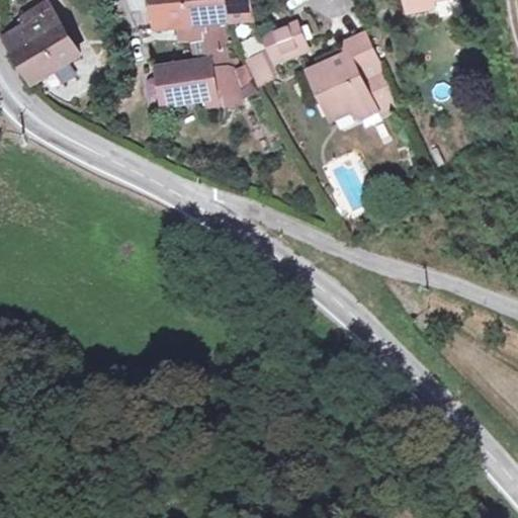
[(190,40),(193,65),(155,69),(160,108),(212,101),(213,110),(240,107),(239,98),(234,59),(228,60),(224,29),(222,21),(253,17),(251,0),(151,0),(155,30),(177,27),(179,42),(190,40)]
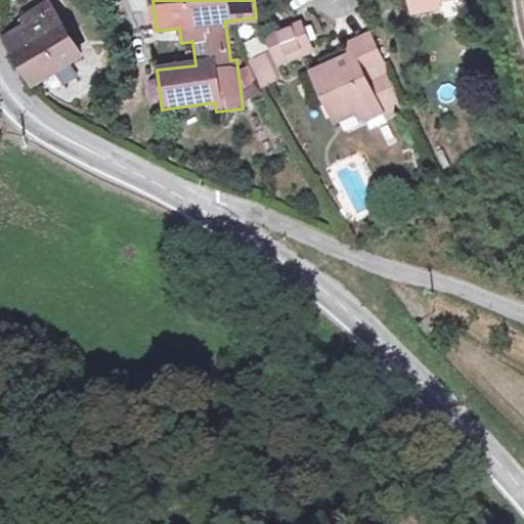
[(427,4),(400,7),(402,17),(428,15),(427,4)]
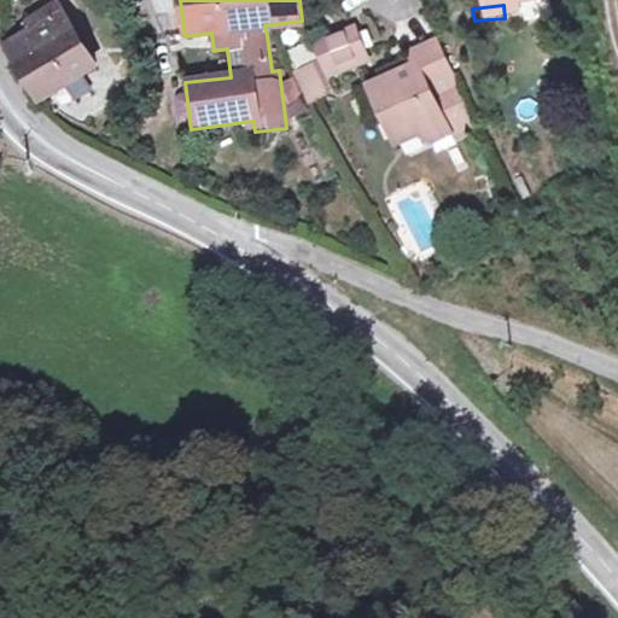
[(89,66),(97,63),(64,7),(10,41),(42,95),(46,93),(89,66)]
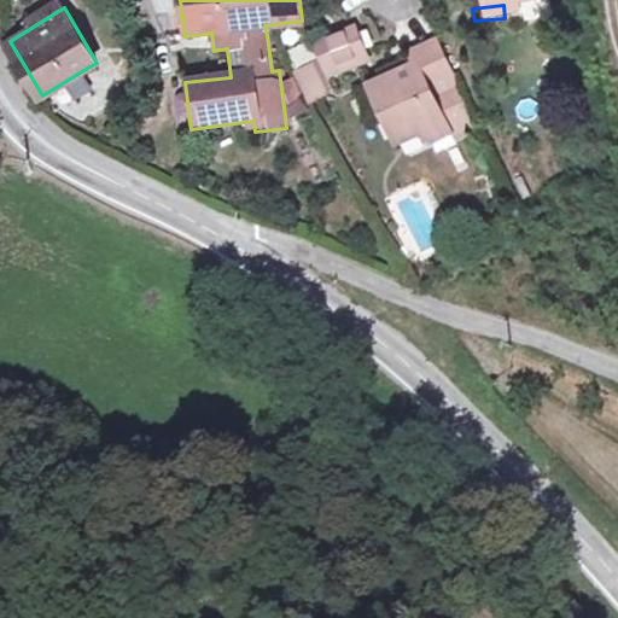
[(407,48),(432,38),(424,19),(398,31),(407,48)]
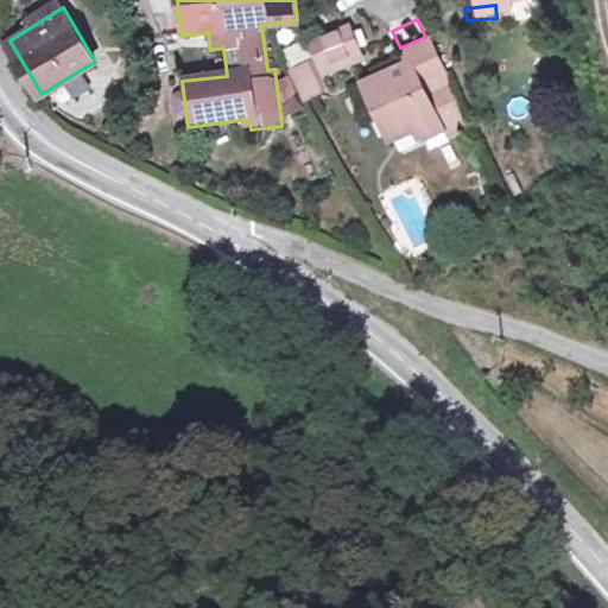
[(346,29),(315,43),(324,64),(355,50),(346,29)]
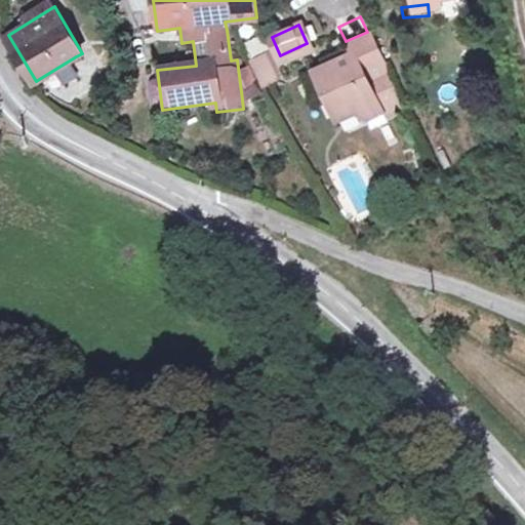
[(369,33),(348,42),(351,50),(316,66),(336,112),(347,108),(362,113),(378,107),(365,74),(384,65),(369,33)]
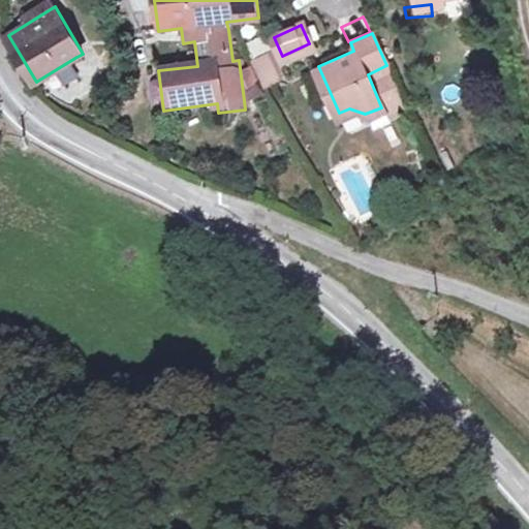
[(314,58),(318,66),(353,51),(350,42),(314,58)]
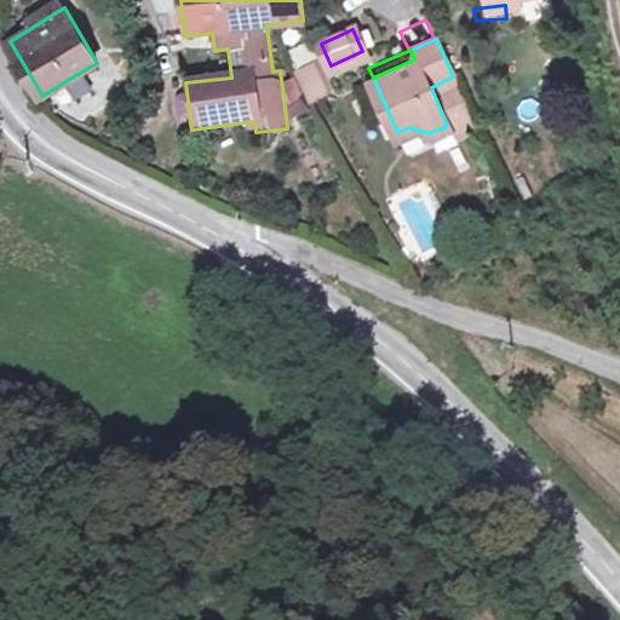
[(296,73),(310,104),(332,95),(317,62),(296,73)]
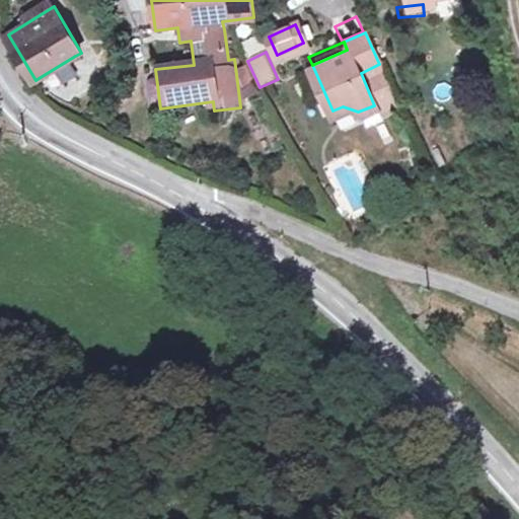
[(39,78),(47,91),(83,69),(75,56),(39,78)]
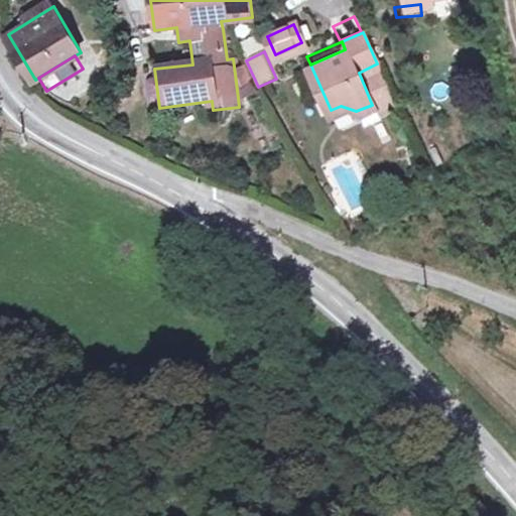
[(359,73),(372,105),(392,97),(377,63),(359,73)]
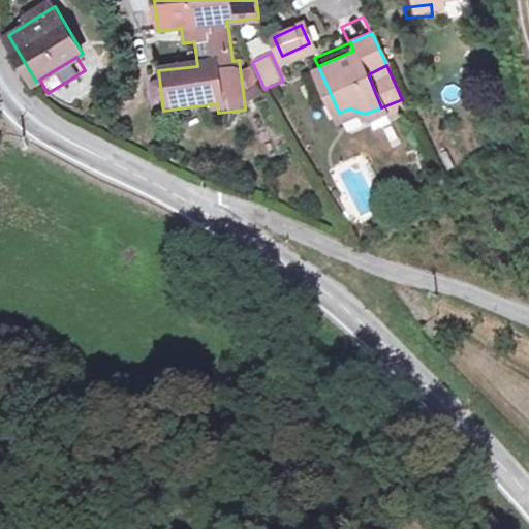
All buildings are outlined.
